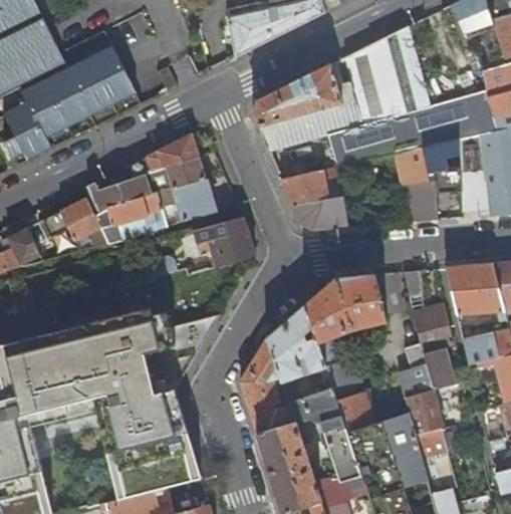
[(0,161),(5,159),(7,161),(11,160),(14,168),(140,104),(103,31),(59,52),(49,58),(38,36),(48,30),(32,0),(0,0),(0,161)]
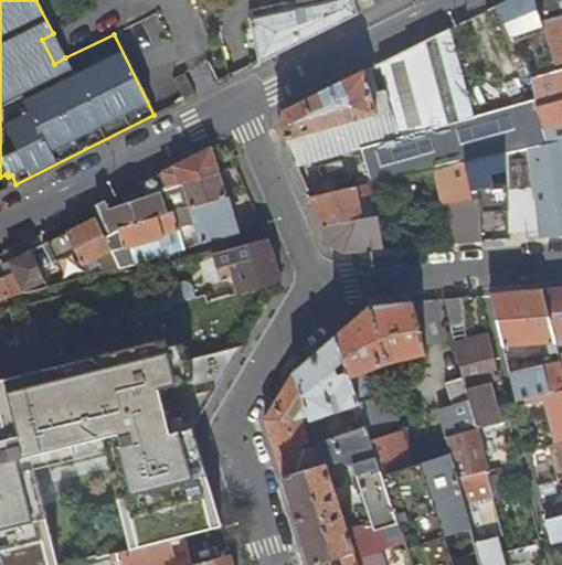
[(248,19),(257,65),(357,16),(352,0),(332,0),(331,0),(295,9),(248,19)]
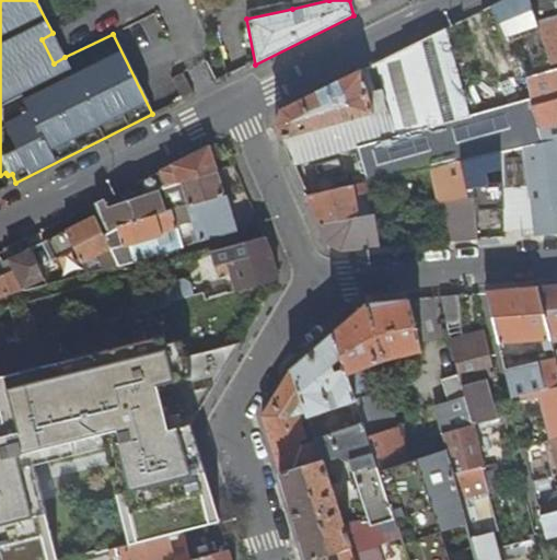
[(290,0),(292,9),(328,0),(290,0)]
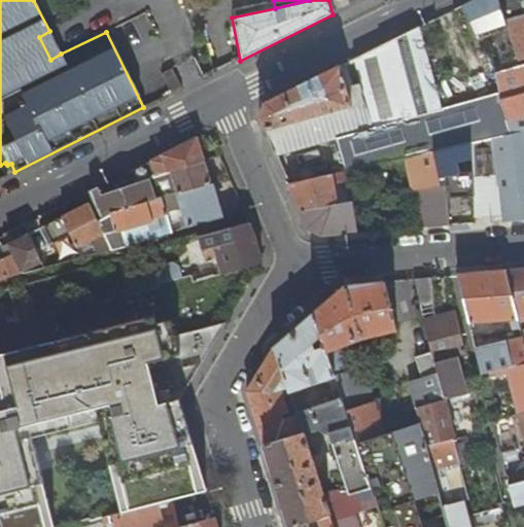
[(519,0),(470,0),(462,4),(476,32),(488,28),(489,30),(505,25),(507,28),(490,33),(498,60),(494,61),(495,66),(523,58),(523,13),(523,14),(519,0)]
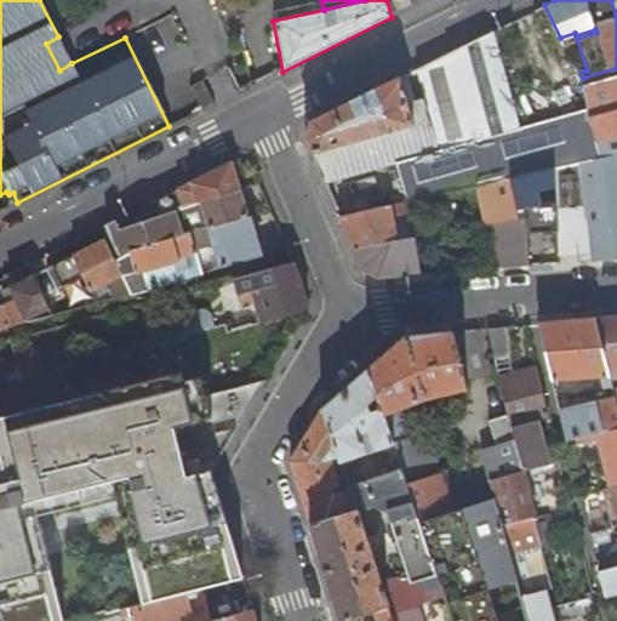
[(403,90),(398,78),(312,121),(306,138),(324,183),(395,164),(395,163),(519,127),(492,30),(418,68),(421,102),(416,103),(417,110),(415,112),(409,113),(403,90)]
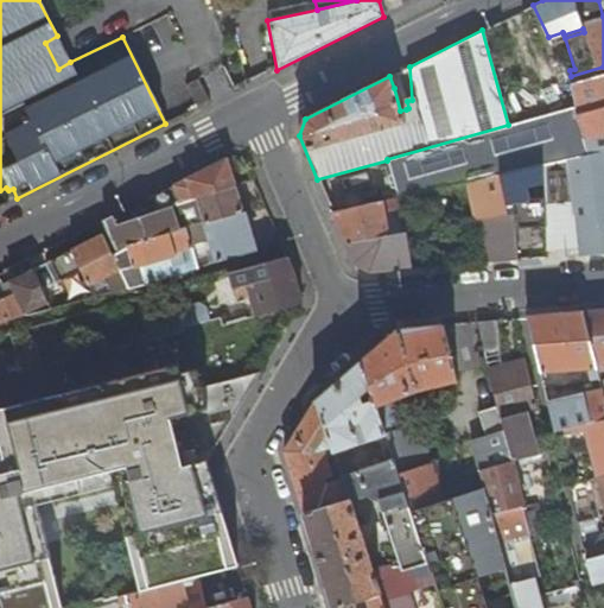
[(507,112),(525,107),(523,100),(521,94),(515,70),(504,30),(487,36),(507,112)]
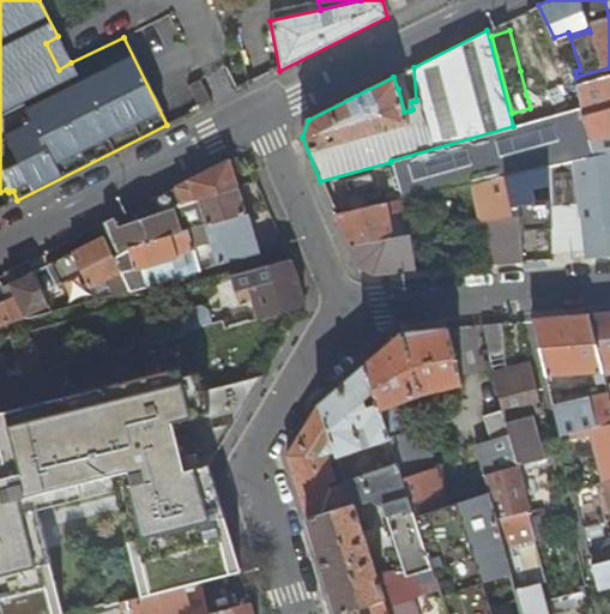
[(59,70),(71,62),(58,36),(46,43),(59,70)]
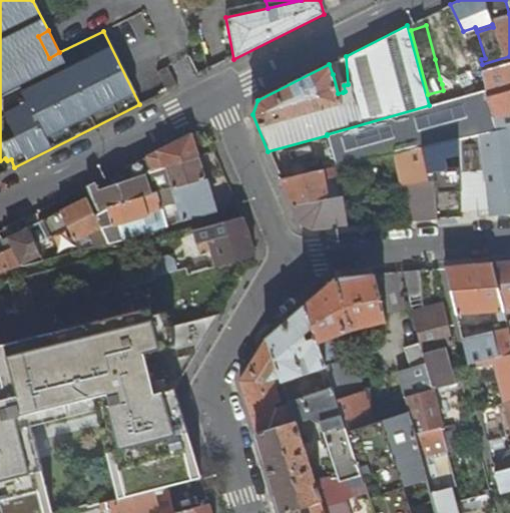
[(463,52),(450,55),(455,75),(468,71),(463,52)]
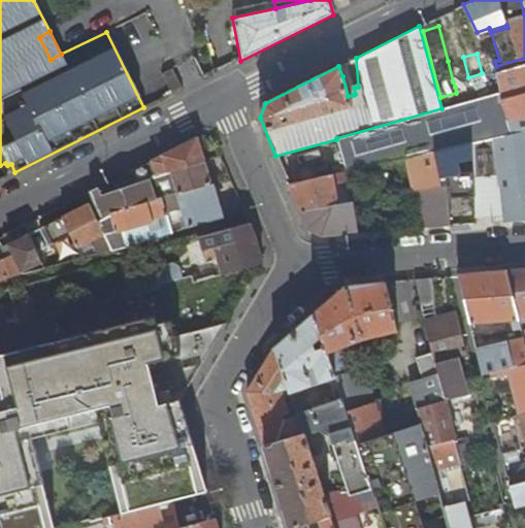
[(463,57),(448,61),(453,81),(468,77),(463,57)]
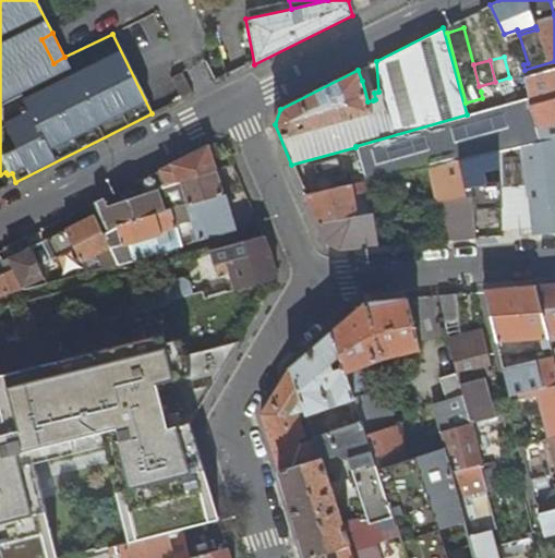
[(521,71),(527,98),(535,128),(554,121),(554,61),(525,70),(521,71)]
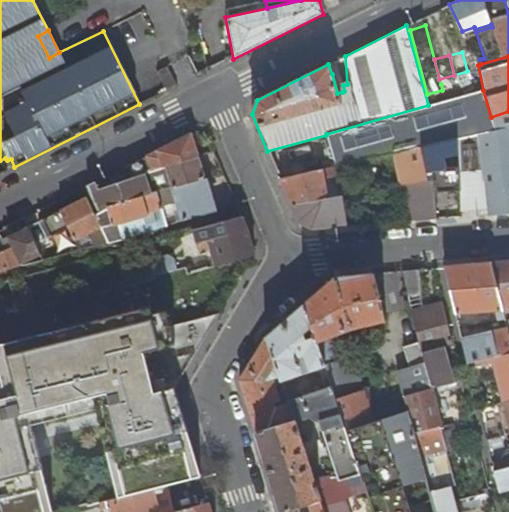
[(155,72),(164,91),(175,86),(165,67),(155,72)]
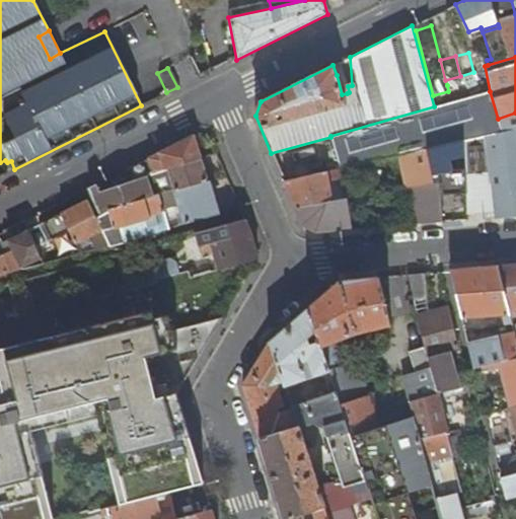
[(342,74),(337,75),(342,94),(347,93),(342,74)]
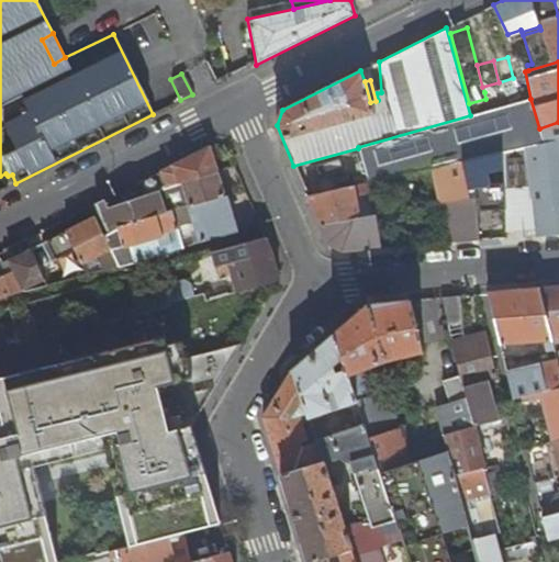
[(484,92),(485,99),(493,97),(492,90),(484,92)]
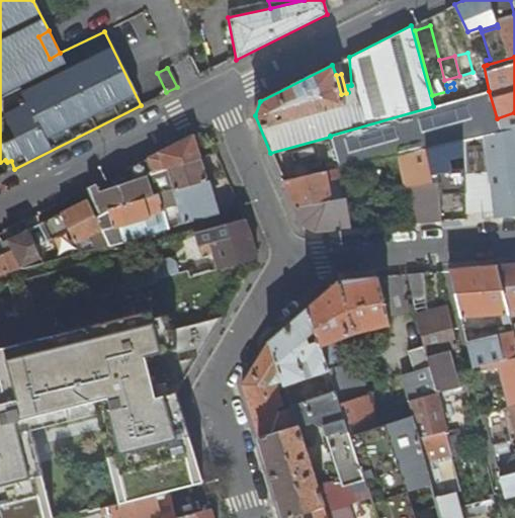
[(330,136),(330,137),(339,167),(425,148),(463,139),(463,140),(514,127),(514,112),(497,118),(489,91),(433,106),(330,136)]
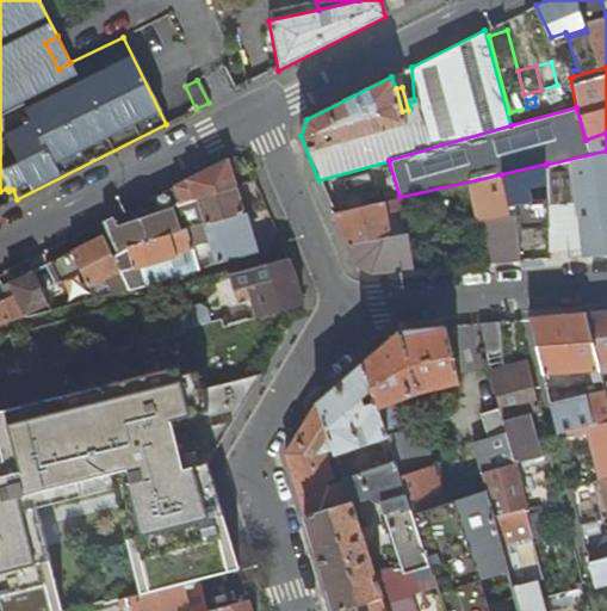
[(606,150),(546,165),(547,185),(550,251),(580,248),(581,254),(606,251),(606,150)]
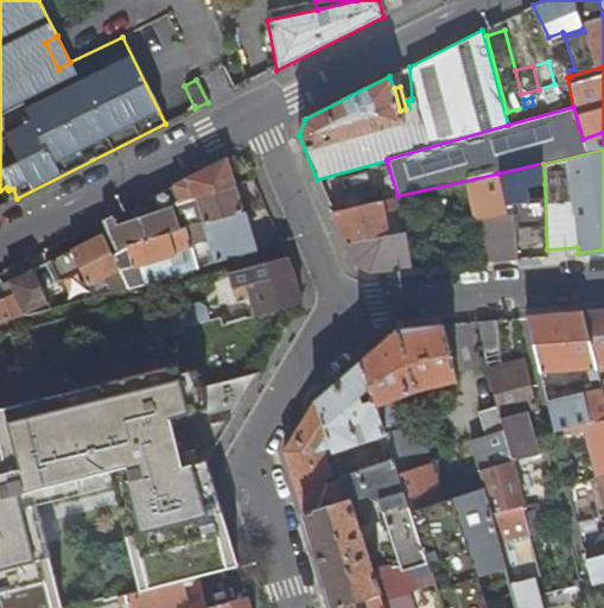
[(194,175),(113,215),(118,223),(195,198),(195,197),(235,184),(227,158),(194,175)]
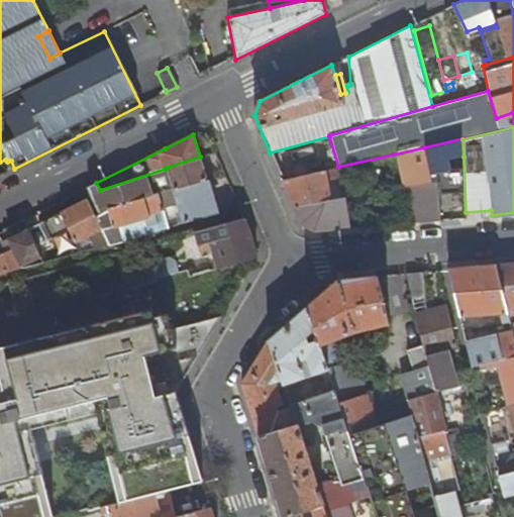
[(338,167),(282,180),(293,206),(329,200),(329,199),(326,178),(352,172),(355,185),(401,175),(404,187),(408,186),(431,183),(430,174),(424,147),(338,167)]
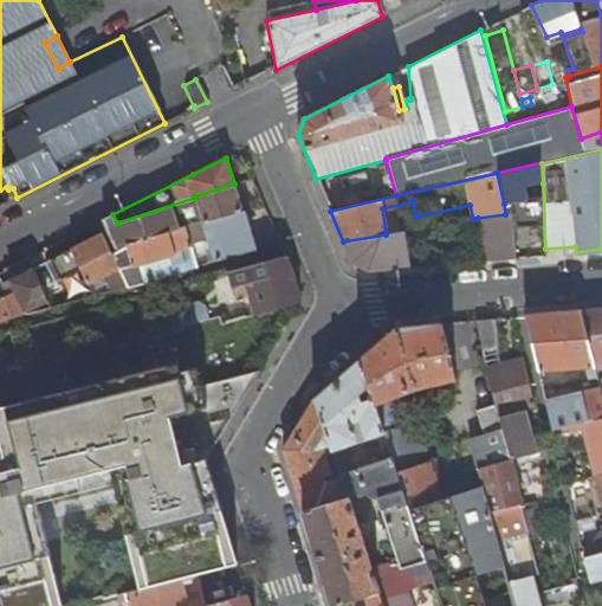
[(112,214),(104,218),(114,239),(118,249),(128,245),(177,229),(173,216),(200,206),(204,220),(241,210),(234,184),(194,197),(194,198),(117,223),(112,214)]
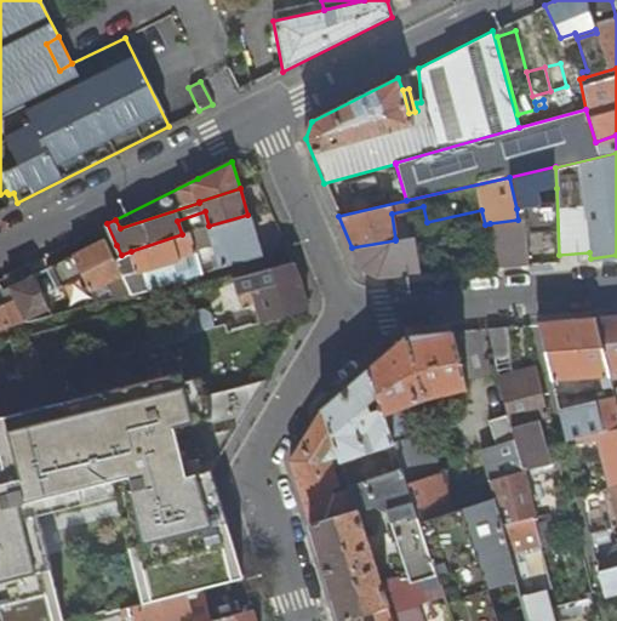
[(542,204),(516,209),(518,220),(525,218),(529,257),(559,255),(556,188),(541,191),(542,204)]
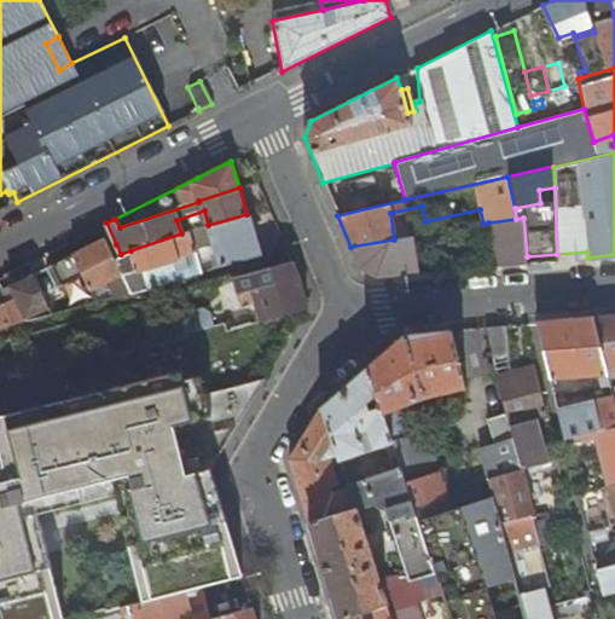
[(260,255),(247,214),(208,225),(213,242),(220,265),(241,259),(260,255)]
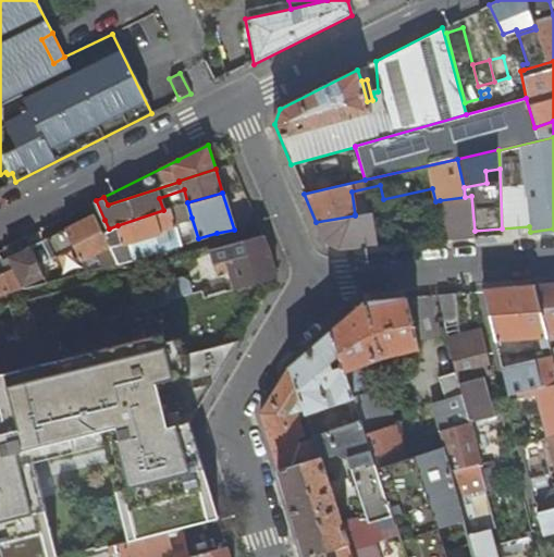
[(445,239),(476,236),(475,231),(471,196),(465,197),(440,200),(445,239)]
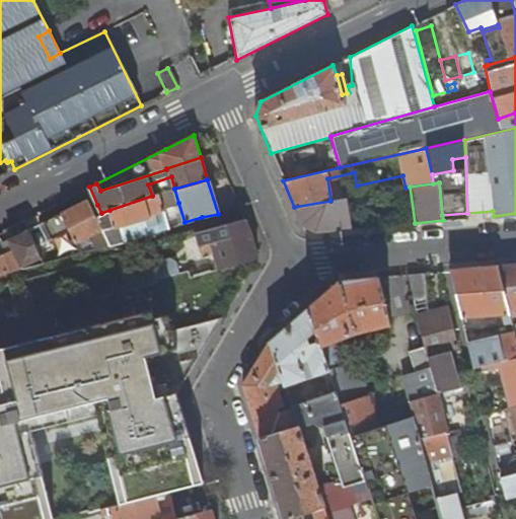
[(95,216),(109,244),(123,241),(119,225),(144,218),(146,222),(150,221),(152,226),(166,222),(161,208),(159,200),(158,194),(152,196),(109,210),(101,213),(95,216)]
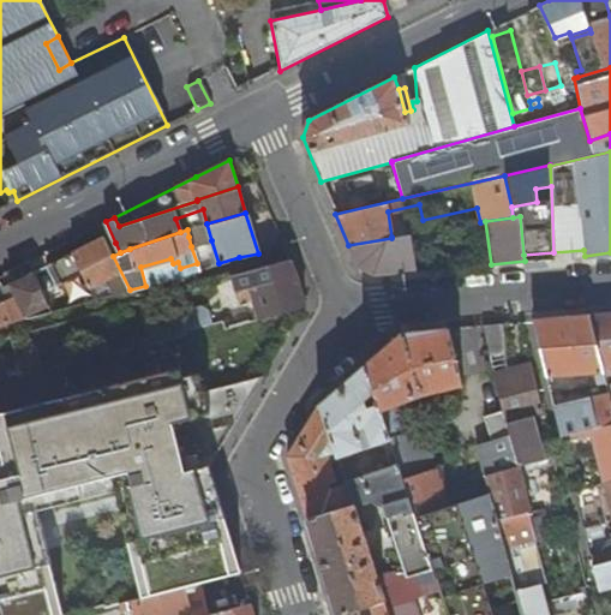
[(391,238),(348,245),(357,264),(372,274),(415,270),(409,234),(391,237),(391,238)]
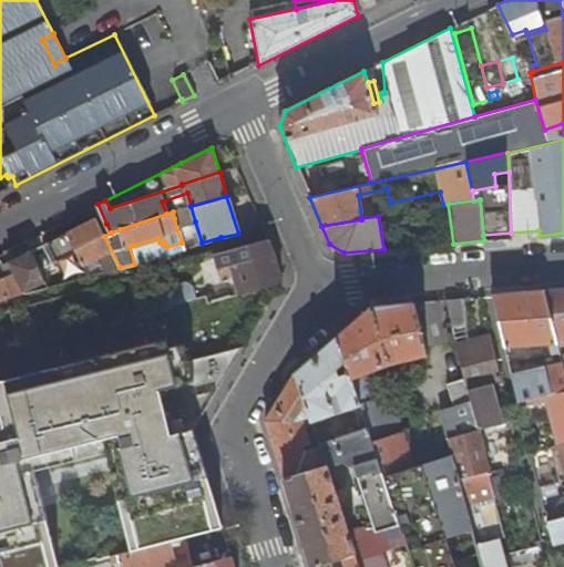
[(99,256),(106,271),(120,267),(104,236),(111,233),(106,224),(101,227),(95,218),(52,239),(68,271),(99,256)]
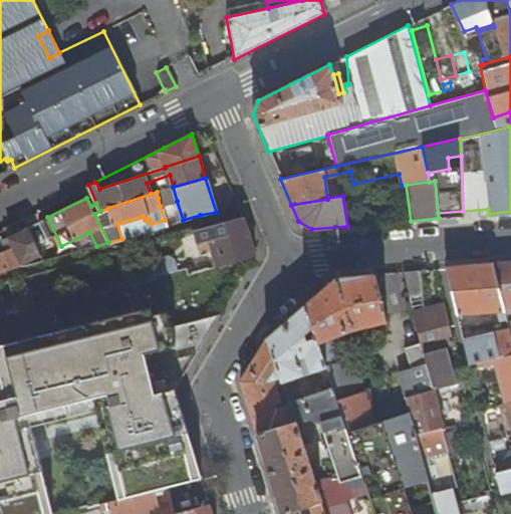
[(169,226),(183,220),(177,201),(160,206),(165,220),(167,226),(169,226)]
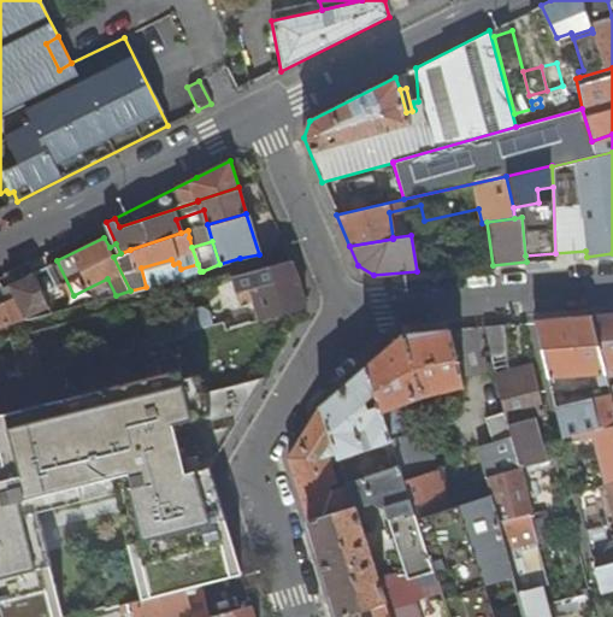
[(300,281),(290,259),(231,276),(237,299),(253,295),(259,318),(259,319),(305,306),(306,306),(300,281)]
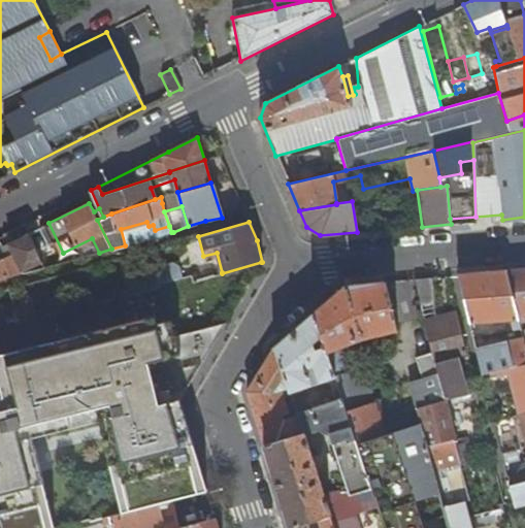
[(0,278),(22,273),(21,270),(40,261),(28,233),(7,243),(12,253),(7,256),(0,259),(0,241),(0,278)]
